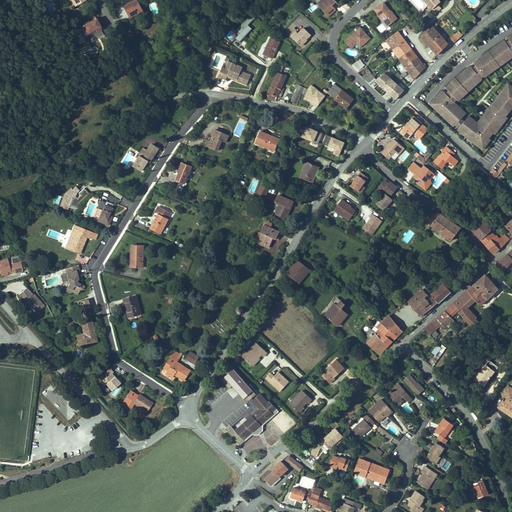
[(143,10),(137,0),(136,1),(136,0),(126,0),(123,2),(125,7),(131,17),(143,10)]
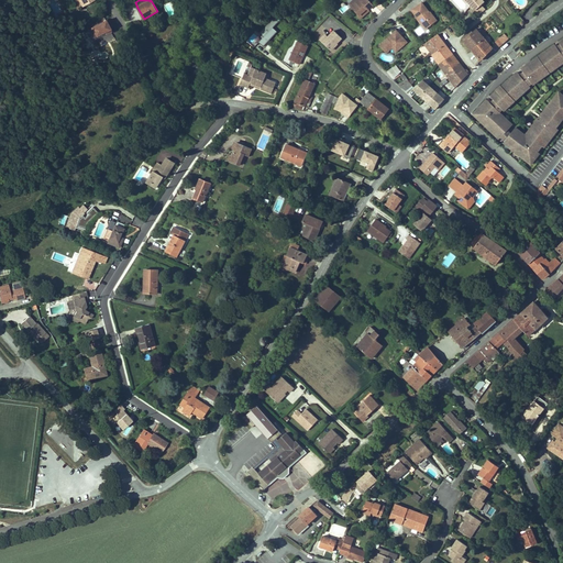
[(368,10),(373,6),(367,0),(357,0),(351,7),(359,15),(367,9),(368,10)]
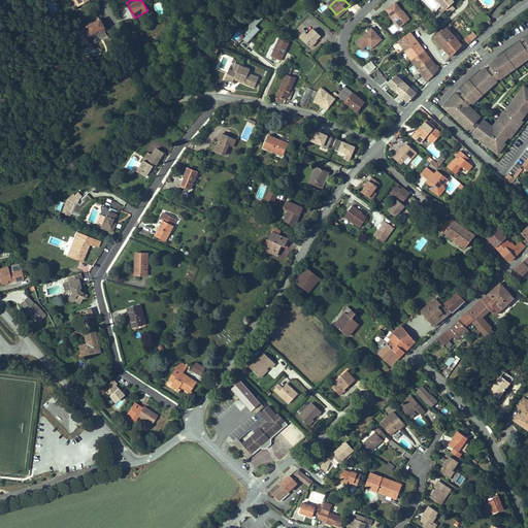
[(434,0),(437,3),(438,1),(446,9),(451,4),(454,2),(452,0),(434,0)]
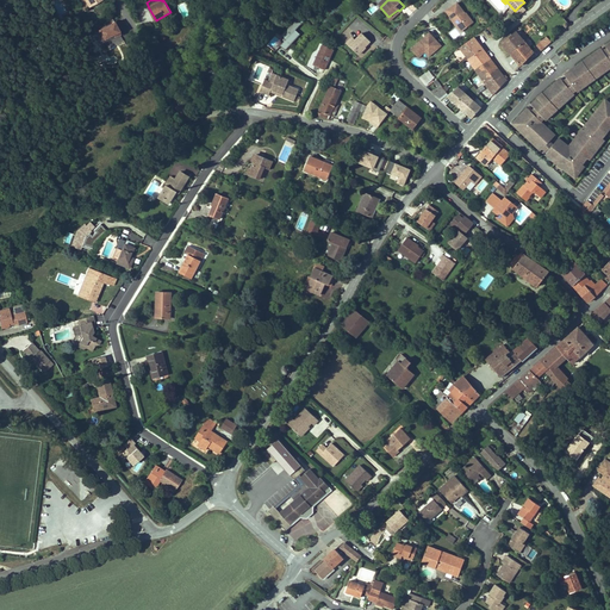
[(467,20),(470,18),(466,13),(465,13),(458,2),(446,11),(453,20),(455,19),(458,22),(456,26),(461,27),(464,30),(471,25),(467,20)]
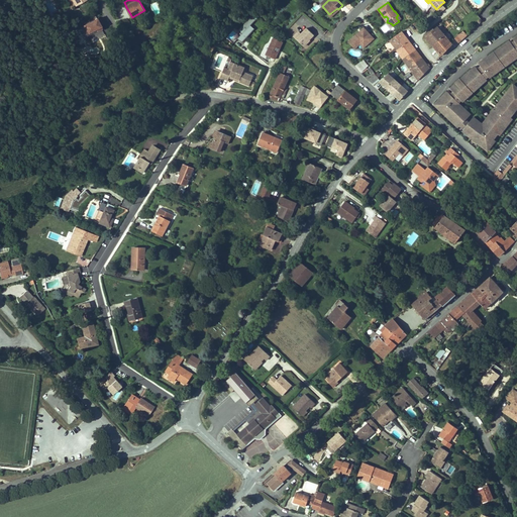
[(339,10),(338,9),(337,8),(329,14),(328,15),(330,17),(339,10)]
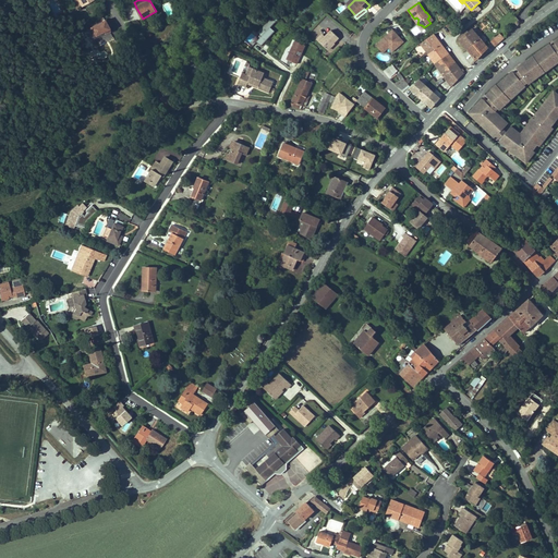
[(275,32),(270,27),(278,20),(273,15),(257,33),(262,37),(256,41),(261,46),(275,32)]
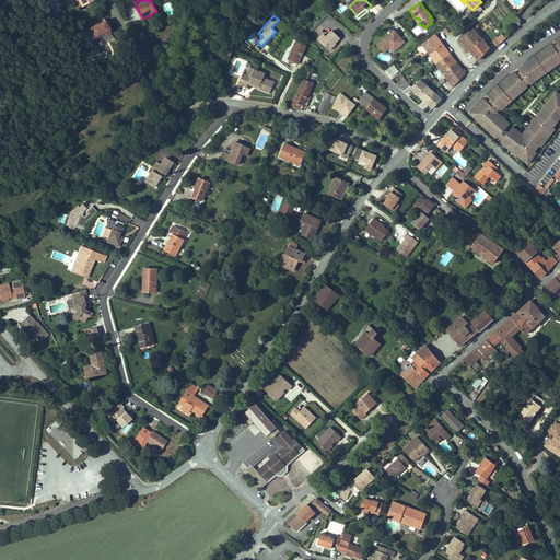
[(93,39),(111,32),(106,20),(88,28),(93,39)]
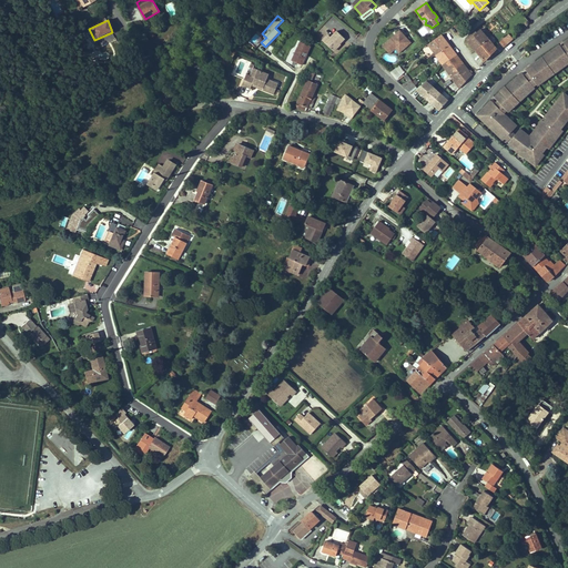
[(488,39),(480,29),(477,32),(475,31),(474,32),(474,31),(466,38),(470,43),(476,50),(488,39)]
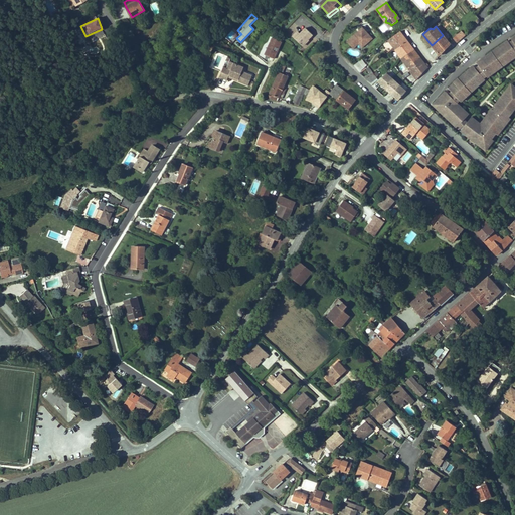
[(303,45),(313,35),(306,28),(300,33),(295,39),(303,45)]
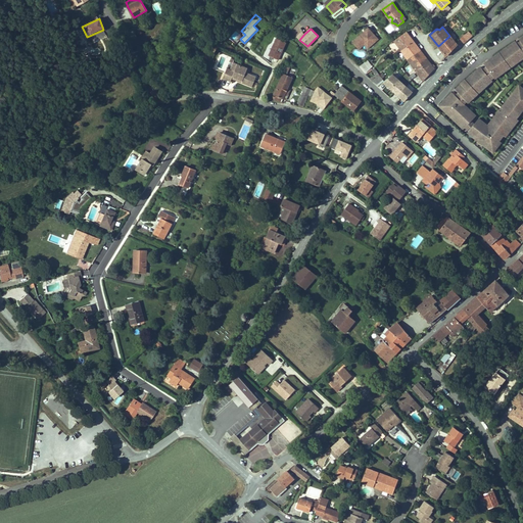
[(378,39),(370,30),(365,34),(364,32),(360,36),(352,42),(358,48),(365,41),(370,47),(378,39)]
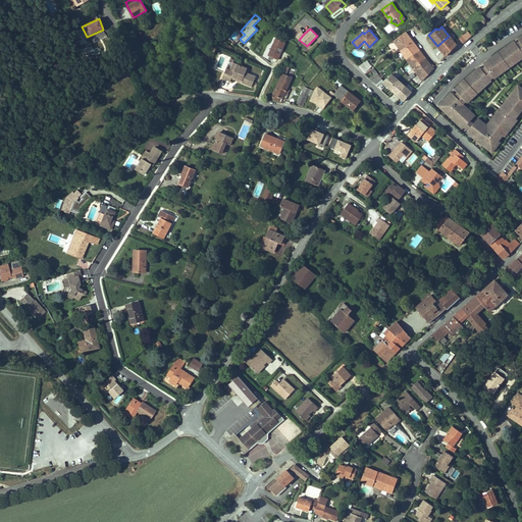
[(233,40),(238,33),(235,31),(229,37),(233,40)]
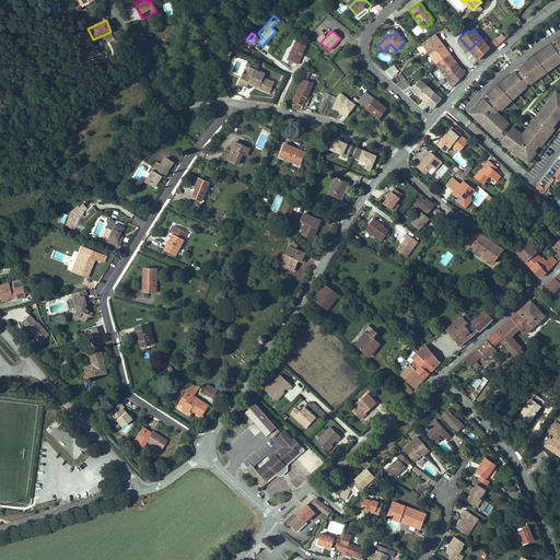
[(497,46),(506,37),(501,33),(498,37),(498,36),(492,42),(497,46)]
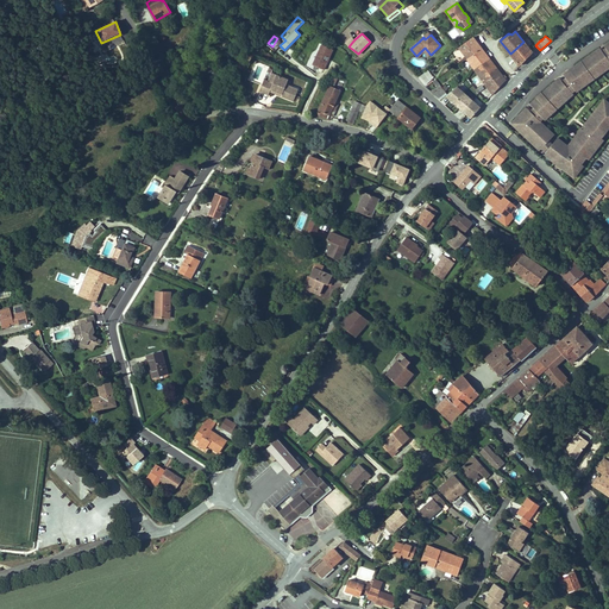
[(472,37),(459,48),(468,58),(482,49),(472,37)]
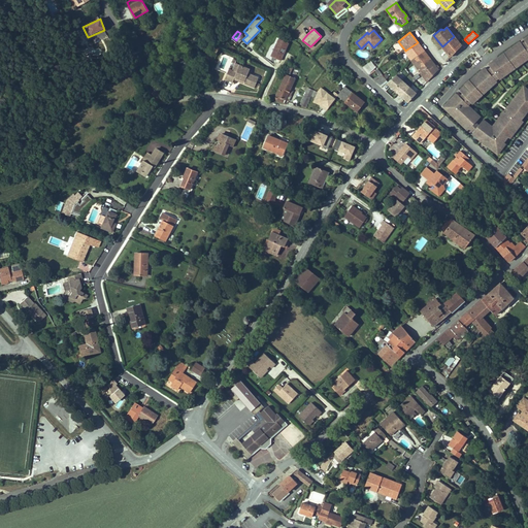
[(462,45),(454,36),(442,46),(451,57),(462,45)]
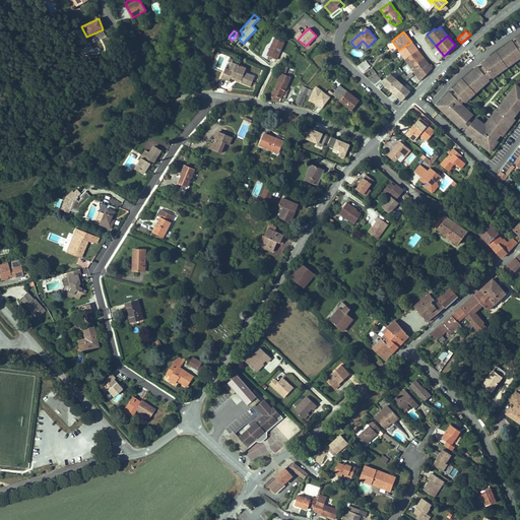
[(453,88),(455,91),(452,94),(450,91),(437,106),(461,128),(462,127),(466,130),(464,132),(470,136),(471,134),(478,139),(476,141),(491,151),(495,146),(493,145),(497,140),(501,134),(513,118),(519,109),(519,91),(514,87),(506,99),(508,100),(505,103),(503,102),(493,115),(495,117),(488,127),(484,125),(479,121),(477,123),(474,120),(471,123),(468,121),(471,117),(461,107),(462,105),(463,105),(462,103),(464,101),(465,103),(471,98),(469,95),(471,93),(473,95),(476,93),(475,92),(474,90),(483,82),(484,84),(490,80),(489,79),(491,77),(492,78),(498,74),(497,72),(516,58),(518,60),(519,58),(519,36),(516,39),(519,43),(516,45),(513,41),(491,57),(492,59),(485,63),(484,61),(481,64),(484,68),(481,71),(477,66),(463,79),(458,83),(458,84),(453,88)]
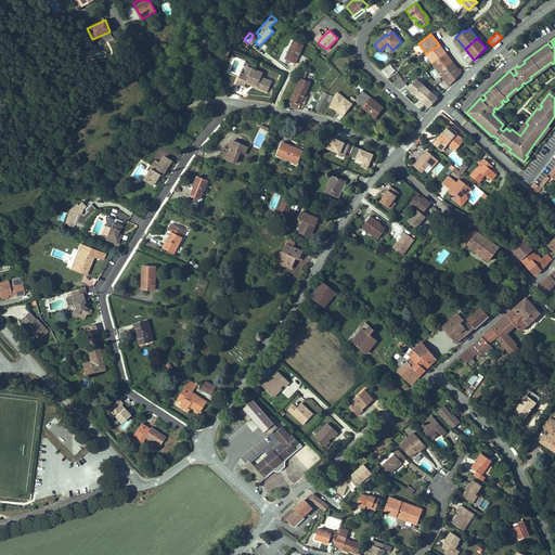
[(295,64),(304,44),(294,40),(285,59),(295,64)]
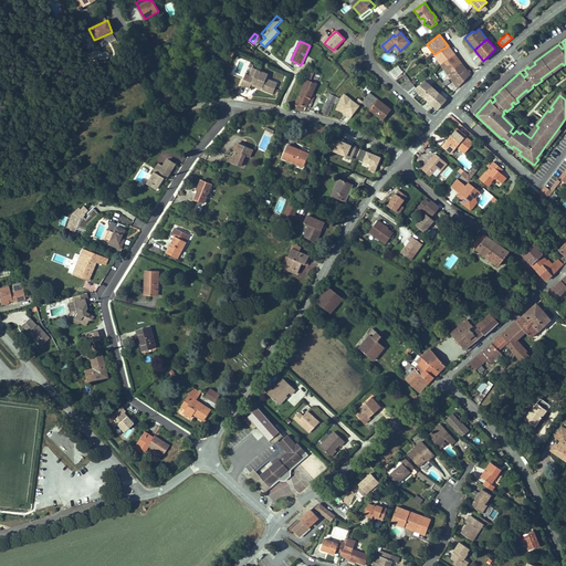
[(398,53),(400,51),(395,44),(387,52),(388,54),(395,49),(398,53)]
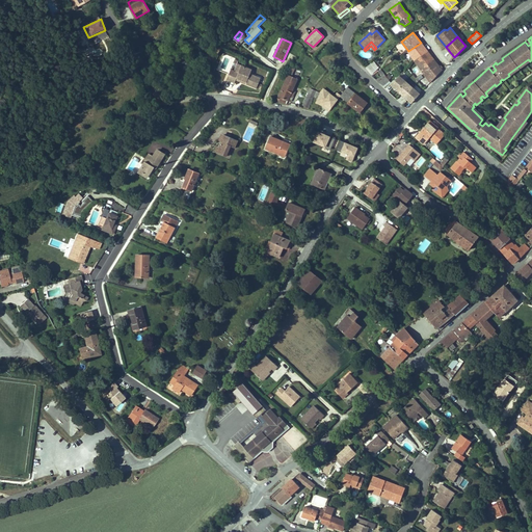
[(422,56),(427,52),(424,47),(421,43),(408,51),(415,60),(422,56)]
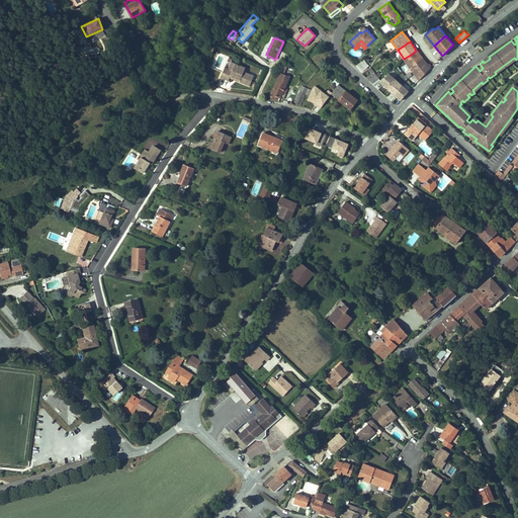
[(422,58),(416,51),(411,55),(416,62),(422,58)]
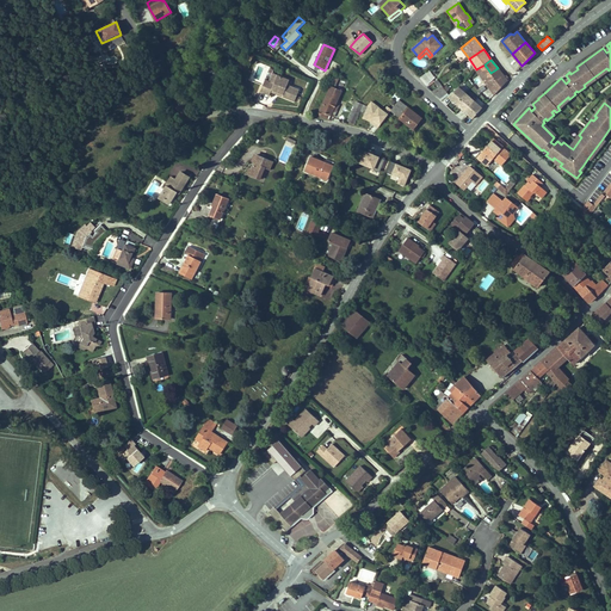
[(491,73),(485,65),(476,69),(494,94),(501,87),(491,73)]
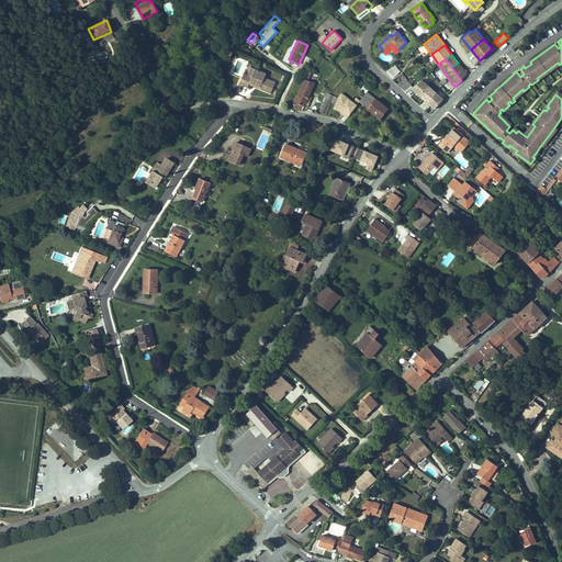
[(468,72),(465,69),(464,70),(458,63),(451,67),(461,80),(467,75),(465,74),(468,72)]
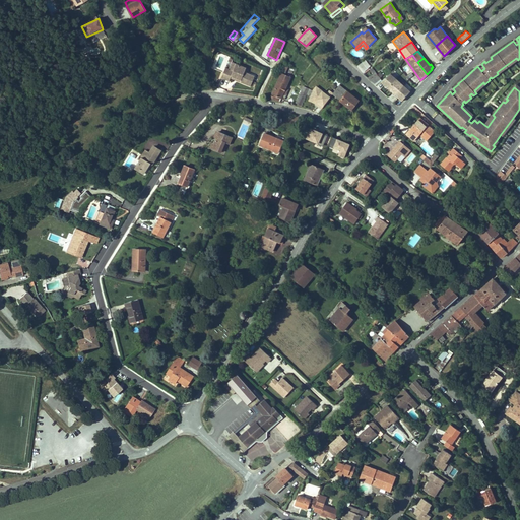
[(498,74),(518,60),(516,58),(497,72),(498,74)]
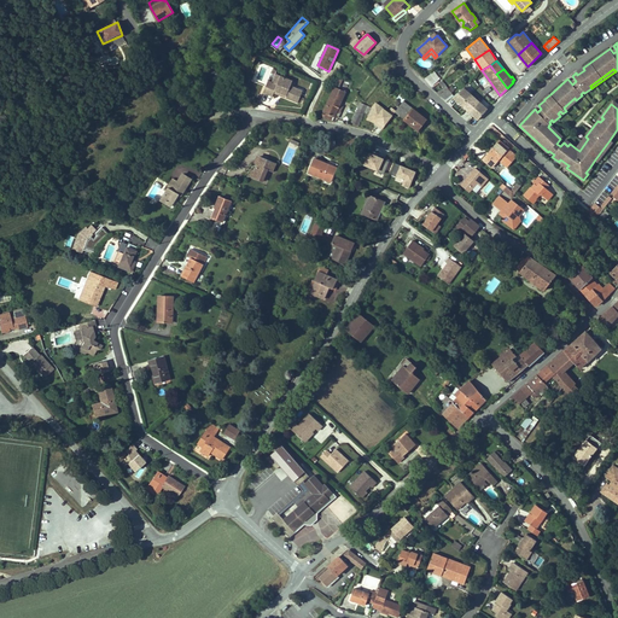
[(303,91),(291,86),(293,81),(277,74),(273,82),(268,80),(263,93),(273,97),(274,93),(275,91),(286,95),(285,98),(298,103),(303,104),(305,99),(301,97),(303,91)]
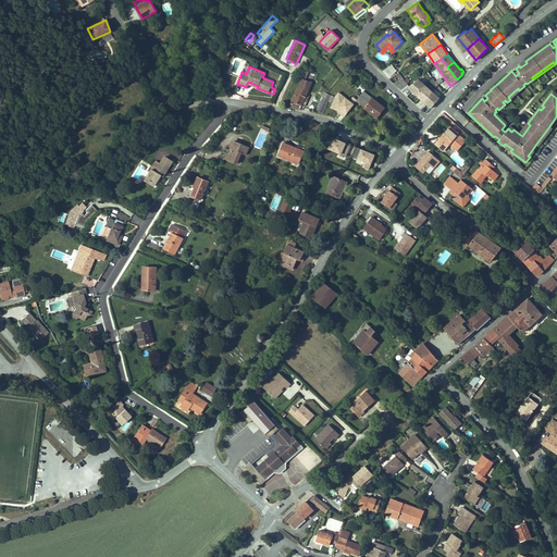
[(388,66),(383,71),(388,77),(394,73),(388,66)]
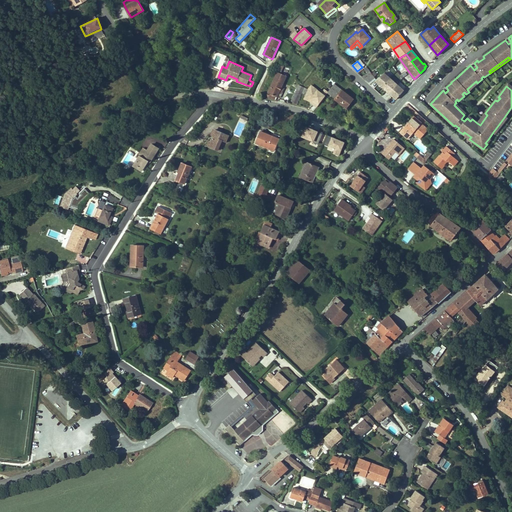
[(375,78),(374,77),(376,75),(374,71),(364,79),(369,82),(375,78)]
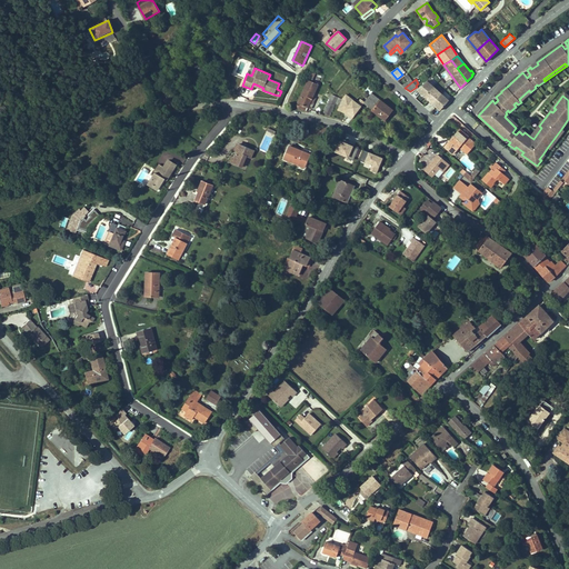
[(425,97),(433,87),(427,81),(417,89),(425,97)]
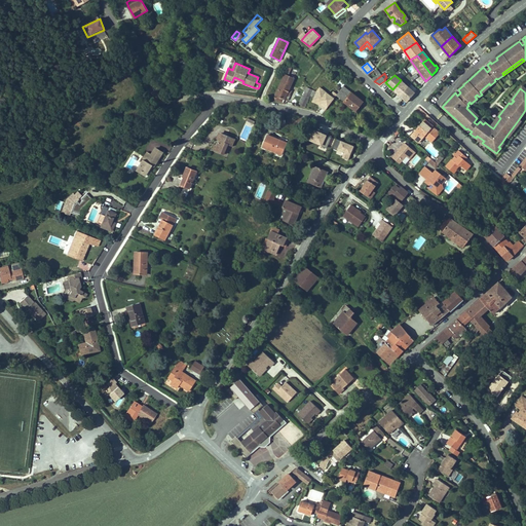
[(287,101),(292,90),(289,89),(293,81),(284,77),(274,99),(284,102),(285,100),(287,101)]
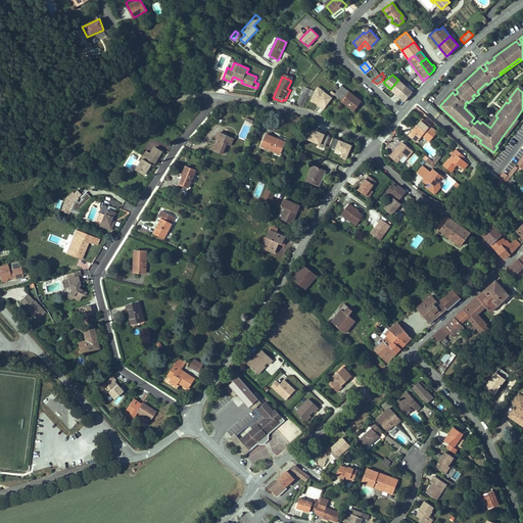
[(397,95),(406,86),(398,80),(390,89),(397,95)]
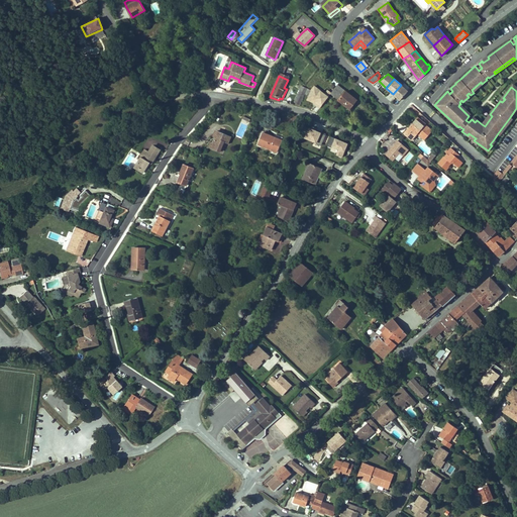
[(473,92),(482,84),(481,82),(472,90),(473,92)]
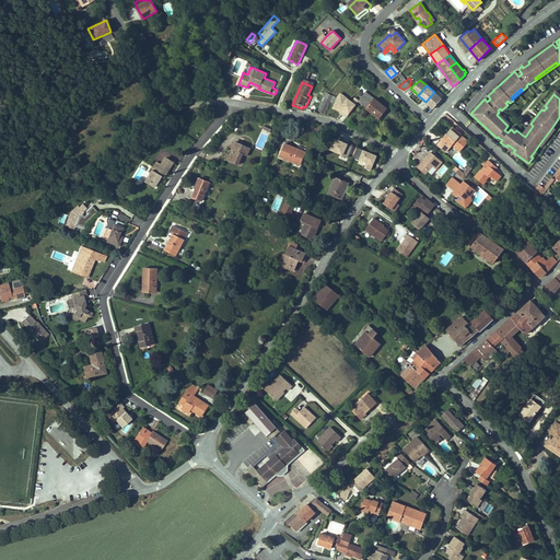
[(358,102),(364,93),(362,91),(356,100),(358,102)]
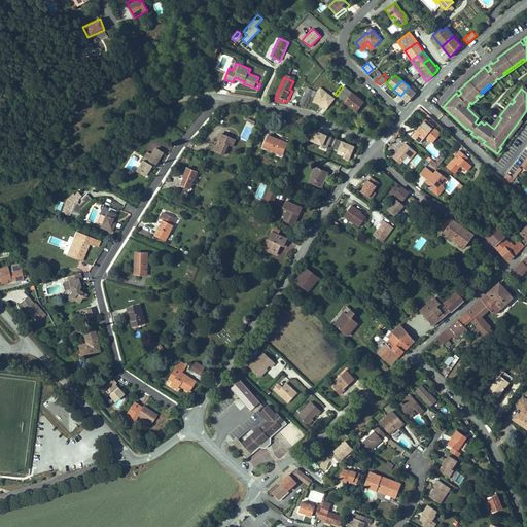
[(340,98),(348,89),(344,86),(343,88),(337,96),(340,98)]
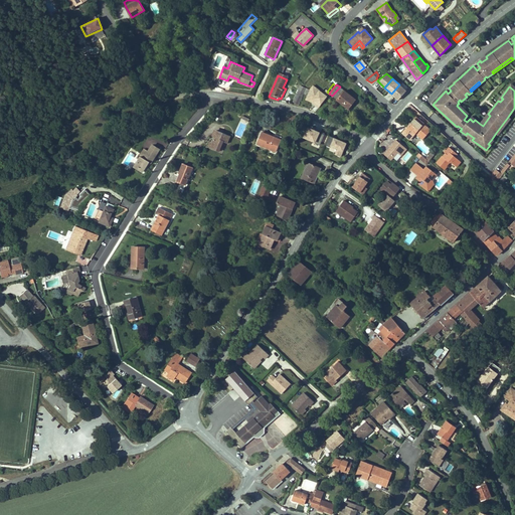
[(398,100),(406,92),(399,84),(391,94),(398,100)]
